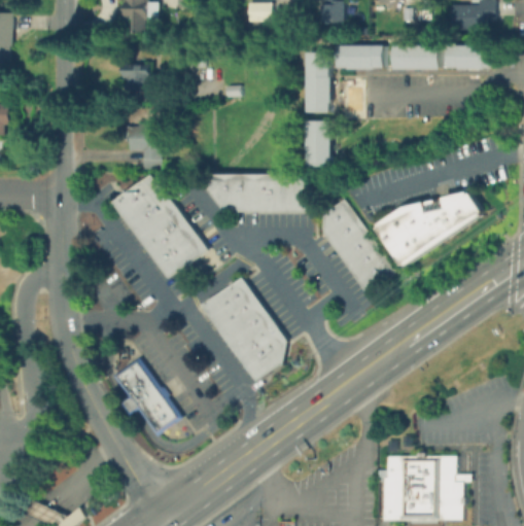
[(151,0),(151,11),(148,11),(148,35),(131,34),(131,19),(127,19),(127,0),(151,0)]
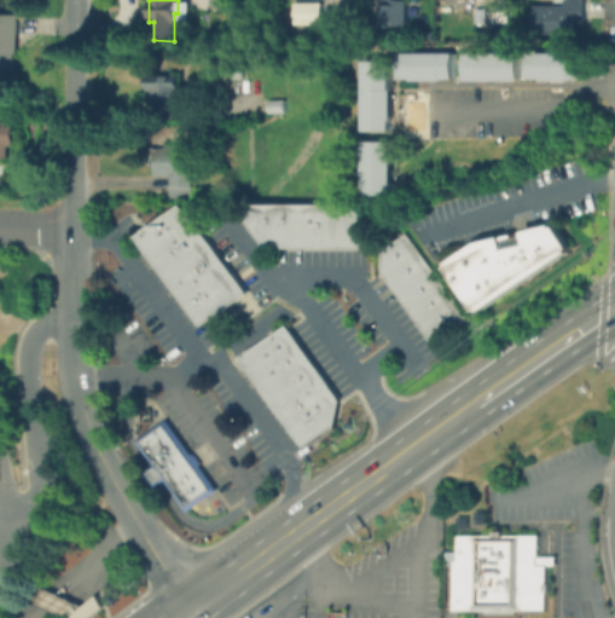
[(225,0),(225,11),(208,11),(208,0),(225,0)]
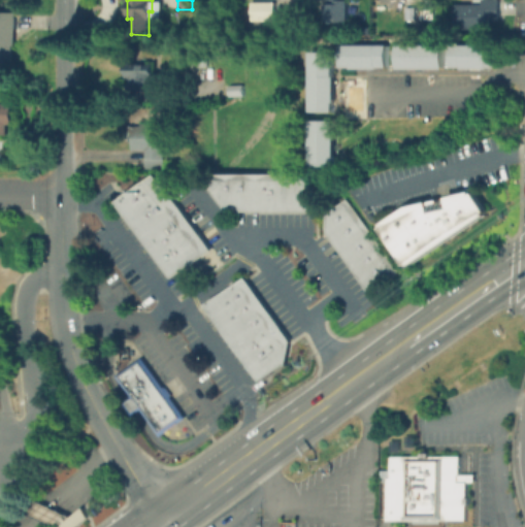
[(348,0),(348,25),(325,25),(325,0),(348,0)]
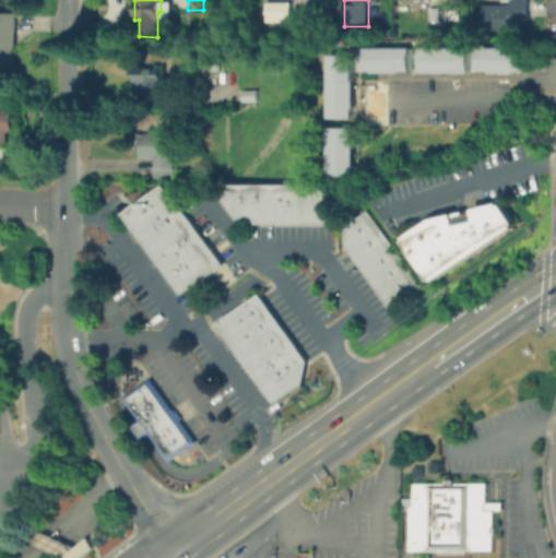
[(413,0),(413,10),(402,10),(402,0),(413,0)]
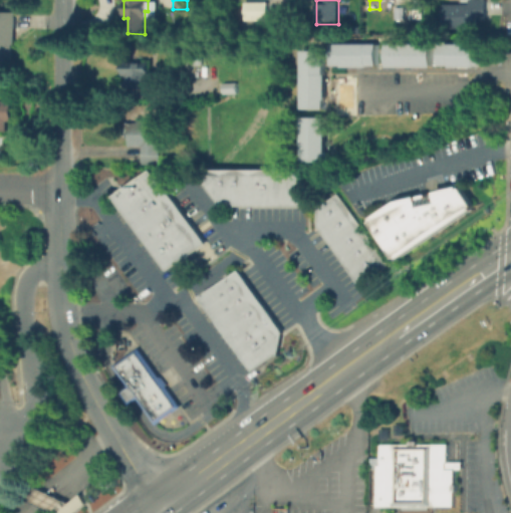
[(484,0),(484,25),(470,25),(470,31),(443,31),(443,5),(471,6),(471,0),(484,0)]
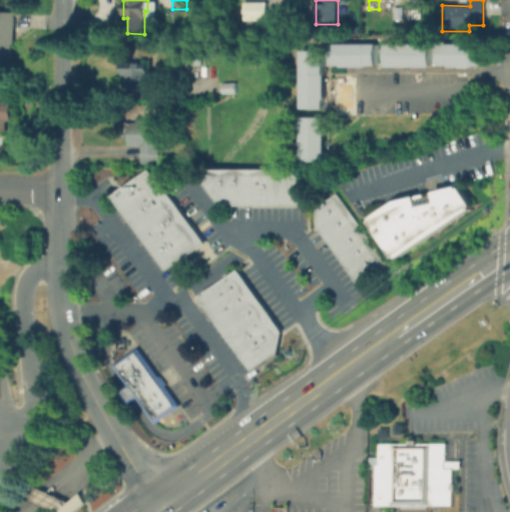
[(239,1),(263,1),(263,19),(239,19),(239,1)]
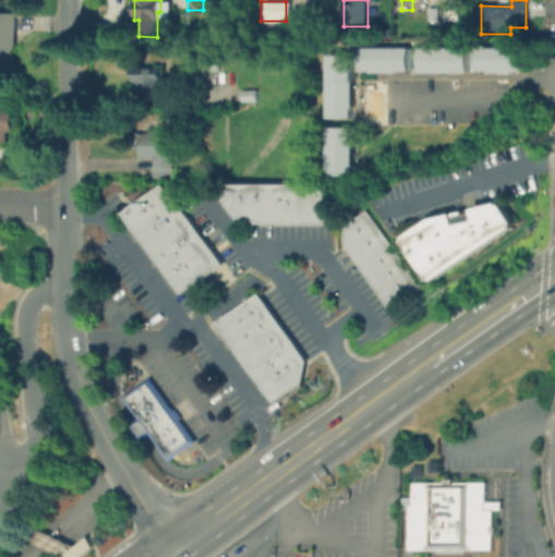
[(435,7),(435,20),(425,20),(425,7),(435,7)]
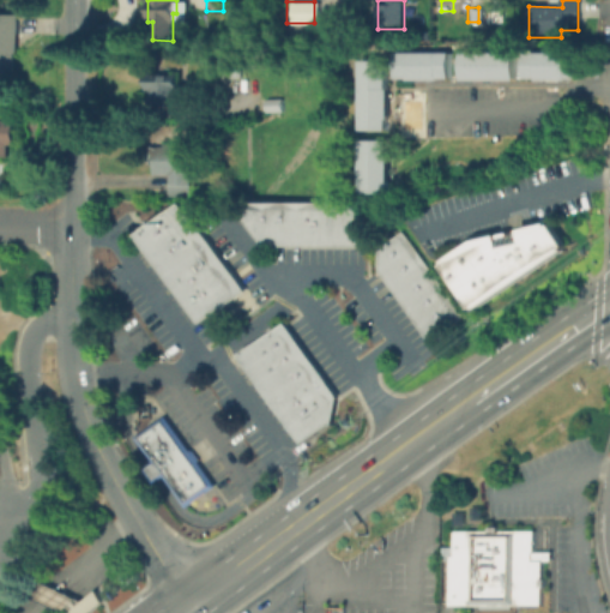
[(18,18),(18,78),(0,78),(0,23),(1,23),(1,18),(18,18)]
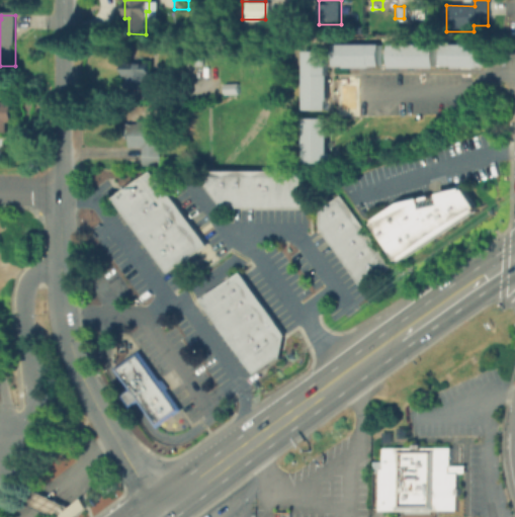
[(327,67),(340,67),(340,68),(365,68),(365,66),(375,66),(375,44),(326,44),(327,67)]
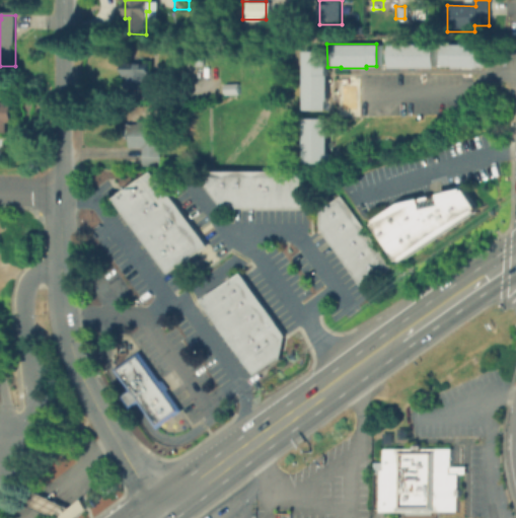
[(386,45),(385,68),(431,67),(431,44),(386,45)]
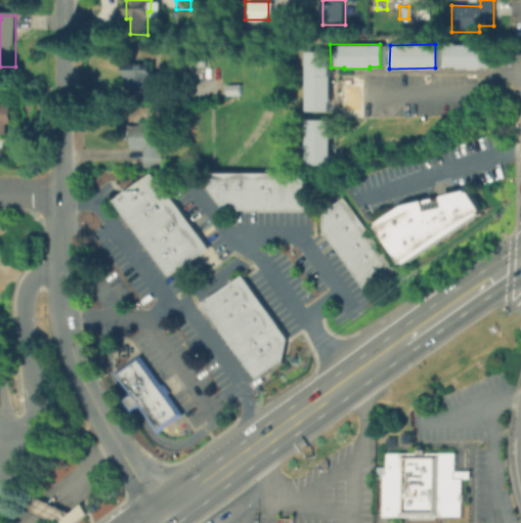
[(490,67),(480,67),(480,69),(456,69),(456,67),(445,67),(446,44),(490,44),(490,67)]
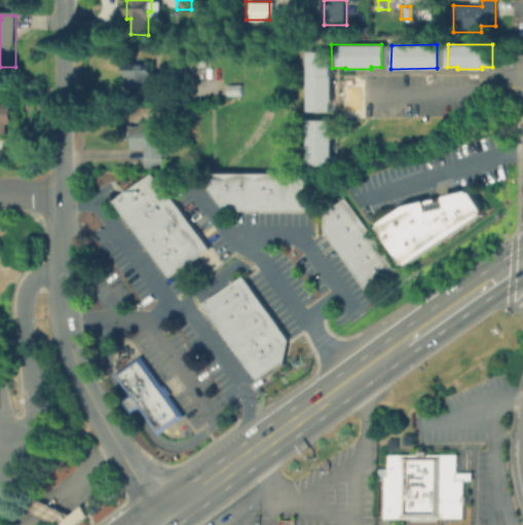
[(305,52),(327,52),(327,76),(329,76),(329,103),(327,103),(328,112),(304,111),(305,52)]
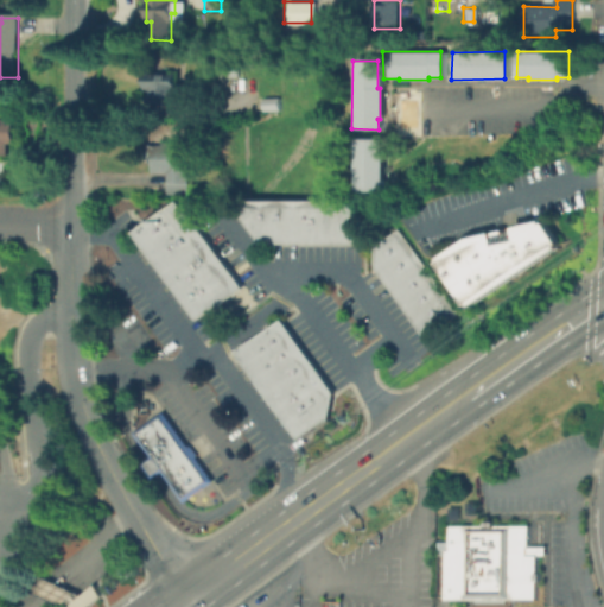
[(175,76),(175,109),(147,109),(147,95),(140,95),(140,76),(175,76)]
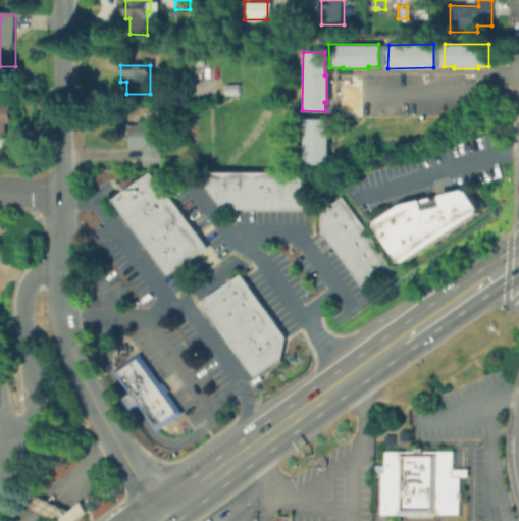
[(239,86),(239,96),(225,96),(225,86),(239,86)]
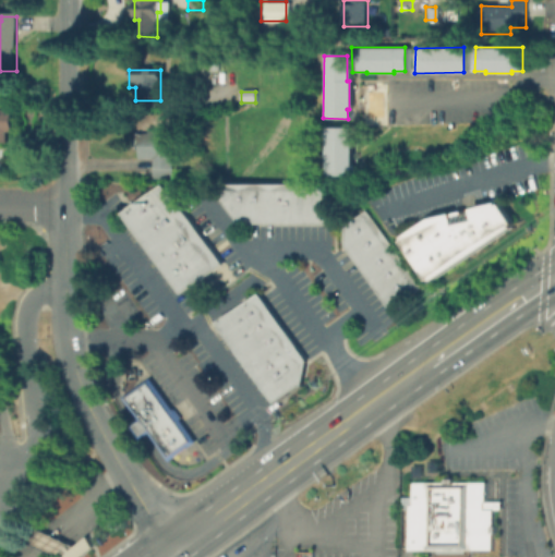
[(0,111),(10,111),(10,131),(5,131),(5,144),(0,144),(0,111)]
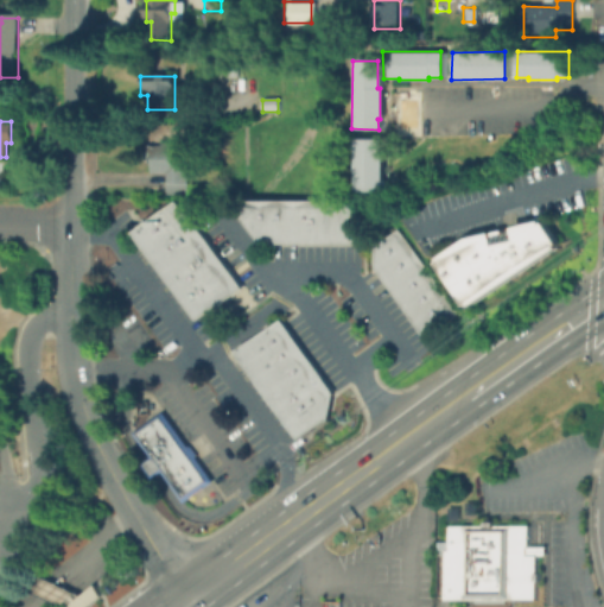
[(380,139),(355,139),(355,191),(380,191),(380,139)]
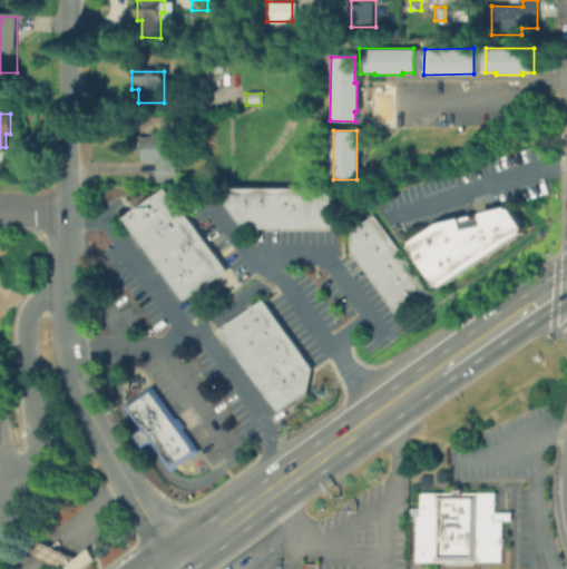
[(173,166),(173,184),(154,184),(154,166),(138,166),(138,137),(173,137),(173,166)]
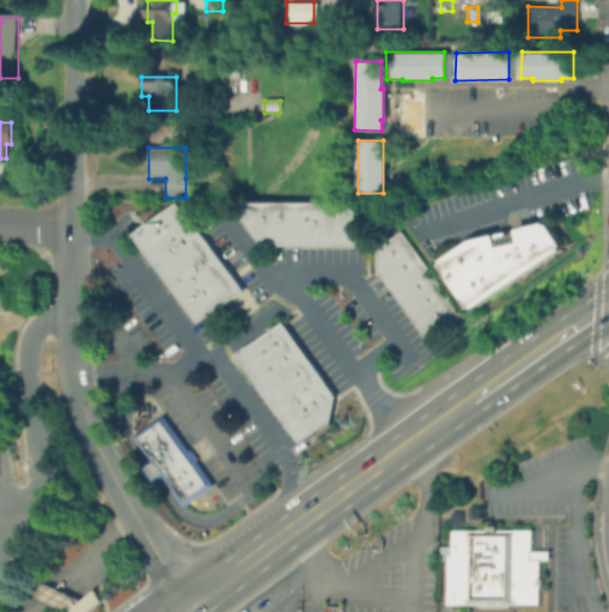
[(177,246),(157,217),(177,201),(198,230),(177,246)]
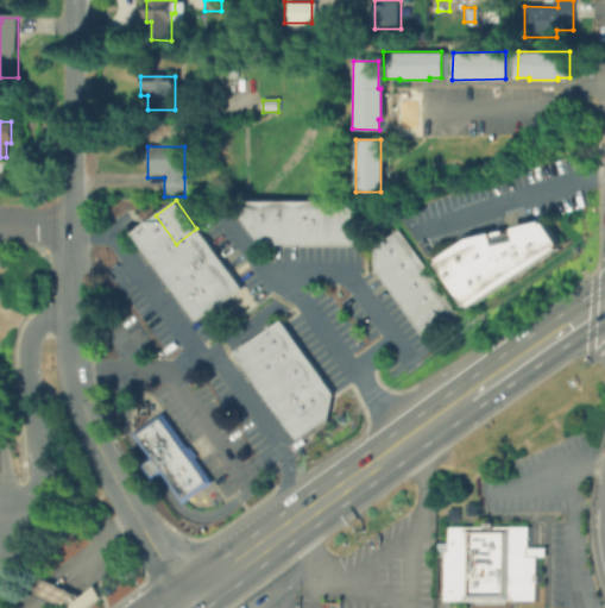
[(258,245),(238,219),(241,217),(241,202),(268,202),(268,245),(258,245)]
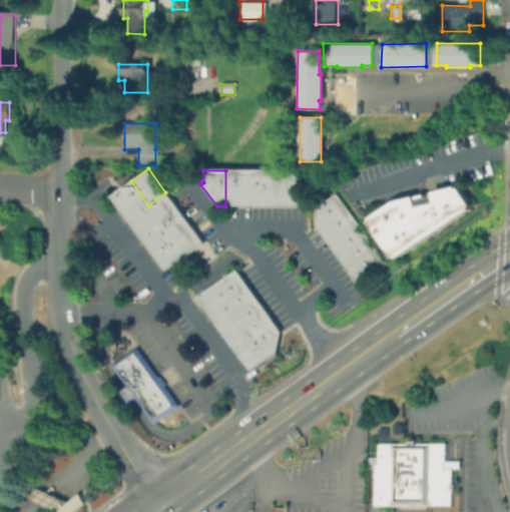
[(225,206),(225,170),(251,170),(251,206),(225,206)]
